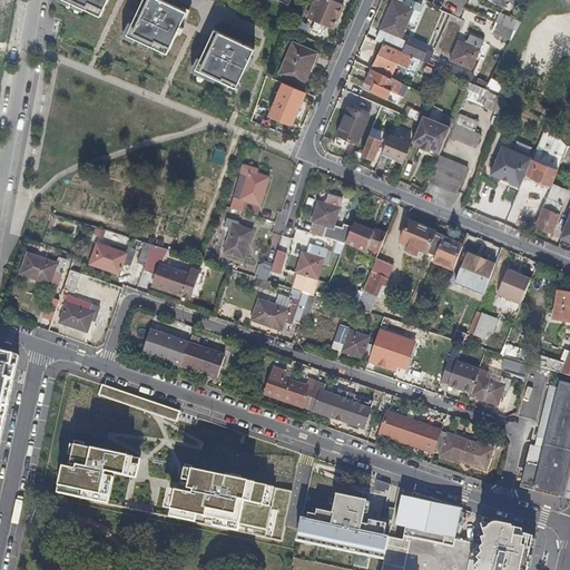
[(106,0),(61,0),(99,17),(106,0)]
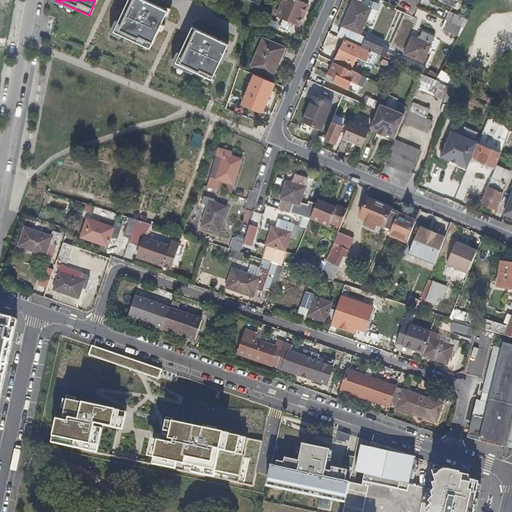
[(149,49),(158,30),(162,31),(164,26),(161,25),(167,12),(142,0),(128,0),(113,32),(149,49)]
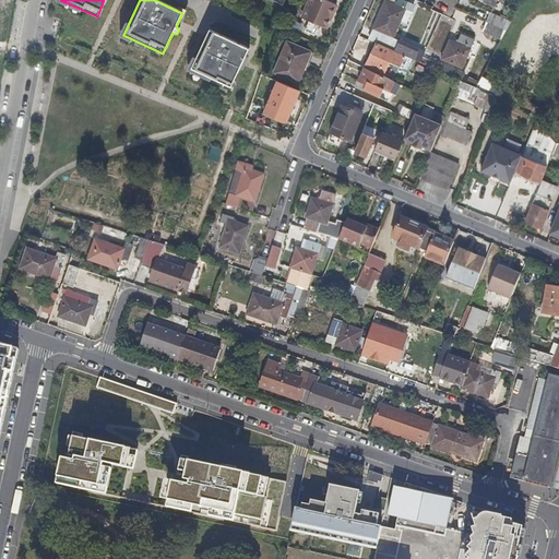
[(325,28),(335,4),(324,0),(308,0),(301,18),(308,21),(304,32),(313,35),(318,25),(325,28)]
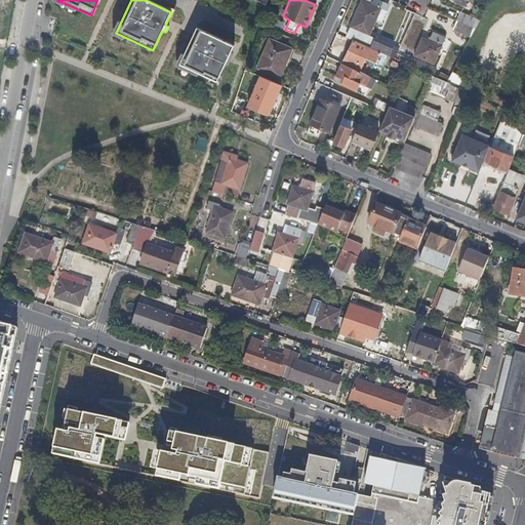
[(369,34),(380,9),(385,11),(388,5),(375,0),(374,0),(372,5),(361,1),(350,27),(350,29),(347,38),(353,40),(369,48),(373,37),(369,34)]
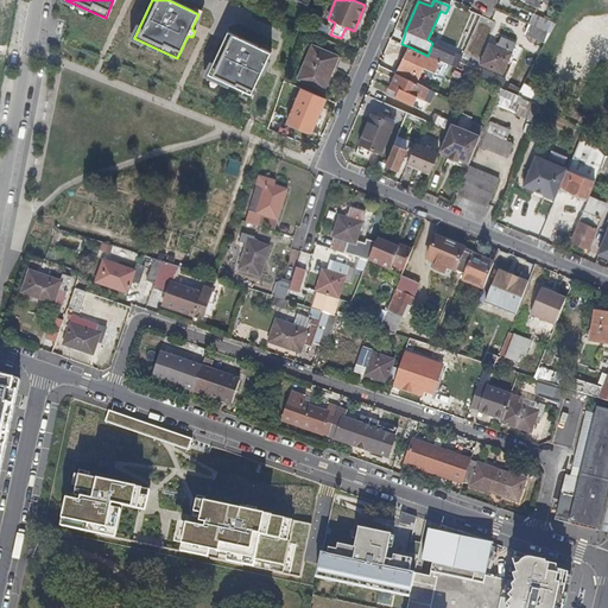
[(545,43),(550,33),(555,23),(532,13),(529,24),(524,33),(545,43)]
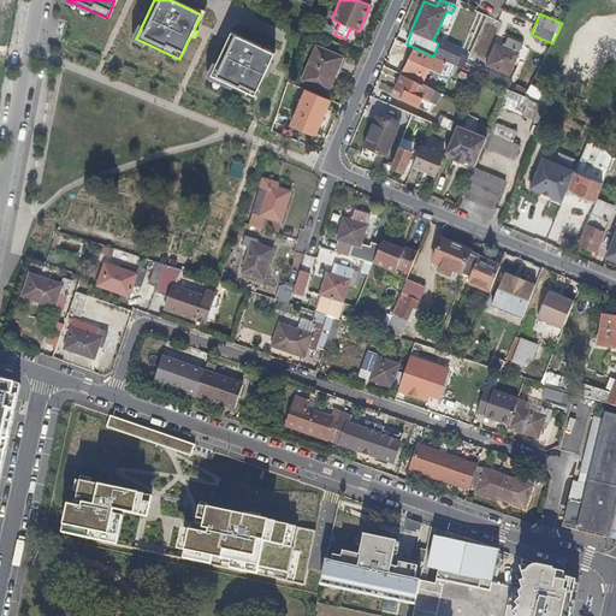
[(274,54),(230,34),(209,80),(254,100),(274,54)]
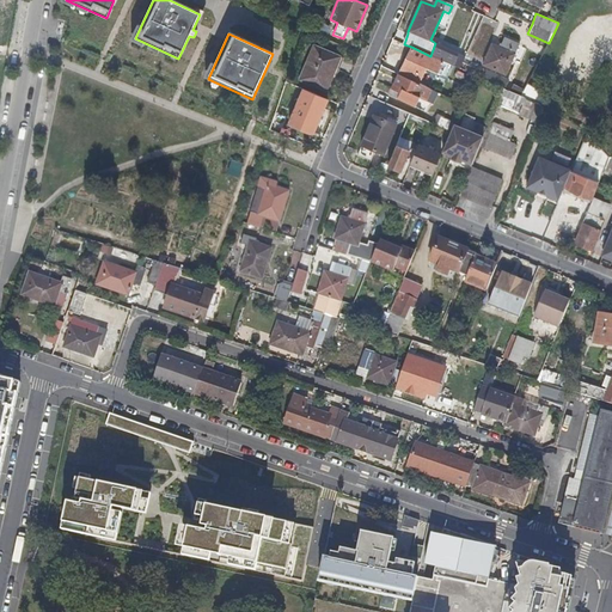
[(506,73),(519,42),(505,36),(501,47),(491,43),(483,63),(506,73)]
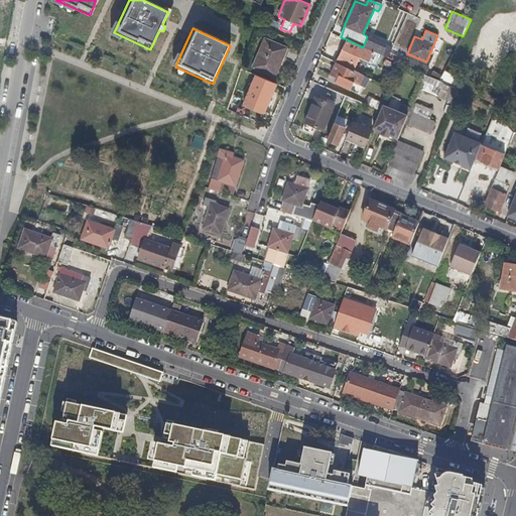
[(278,62),(285,46),(265,38),(253,68),(276,77),(281,63),(278,62)]
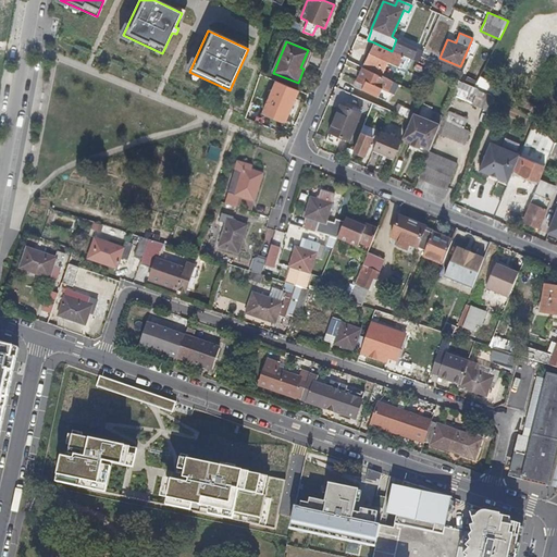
[(406,57),(392,51),(374,42),(363,67),(381,76),(387,62),(400,69),(406,57)]
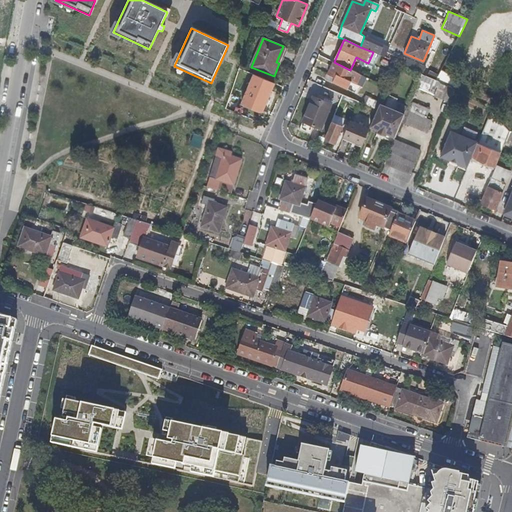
[(282,65),(289,49),(283,46),(276,62),(279,63),(282,65)]
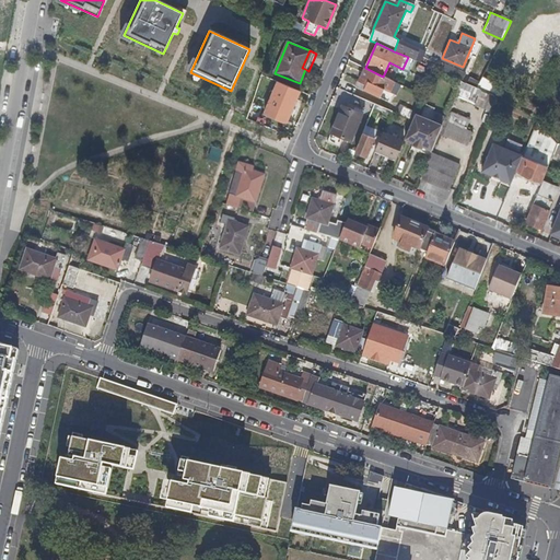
[(392,92),(396,82),(383,77),(365,68),(360,82),(366,85),(365,90),(382,98),(385,90),(392,92)]
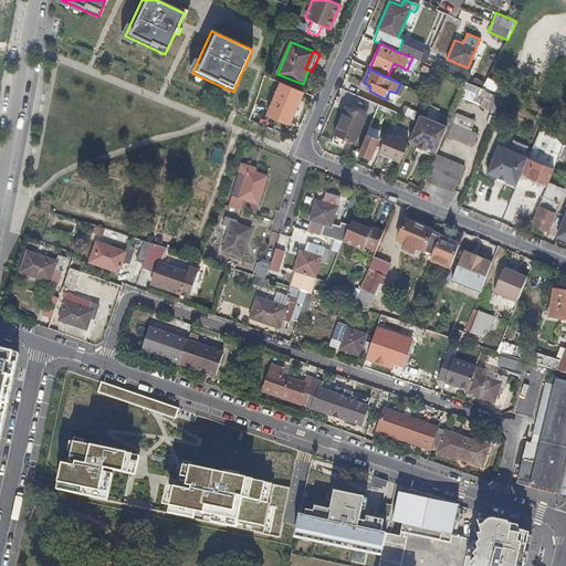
[(504,97),(482,87),(465,81),(459,96),(498,112),(504,97)]
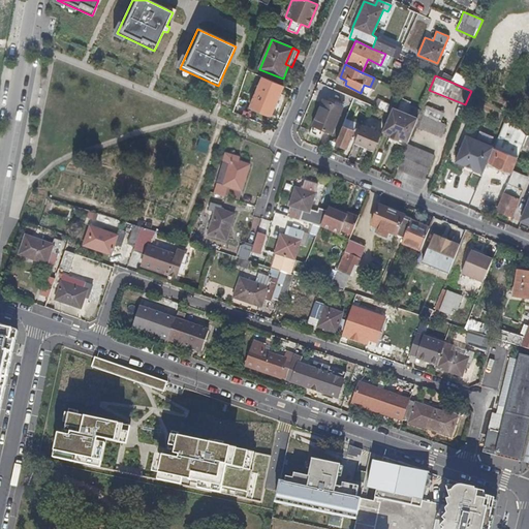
[(269,116),(281,86),(262,78),(260,85),(250,107),(269,116)]
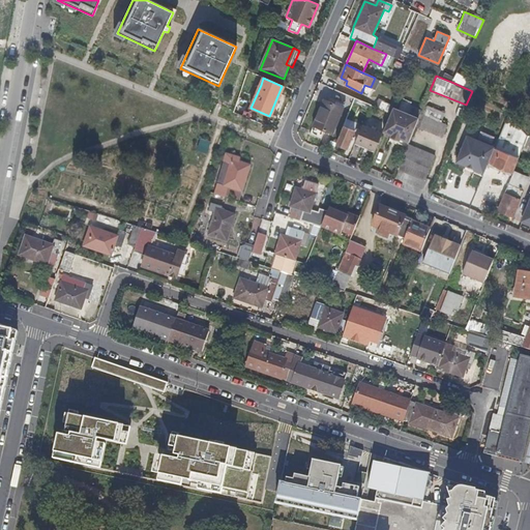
[(331,134),(343,109),(322,98),(311,124),(331,134)]
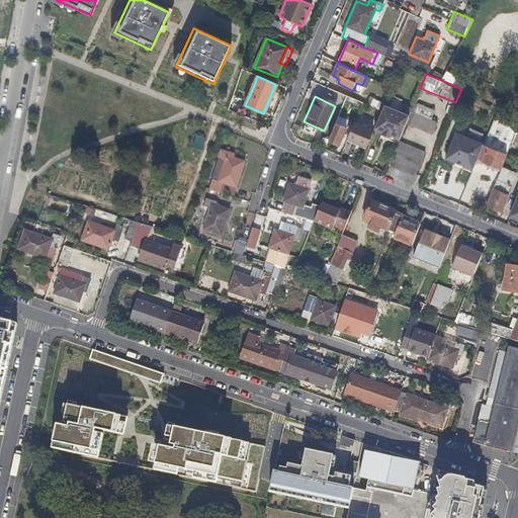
[(367,104),(375,107),(377,99),(369,96),(367,104)]
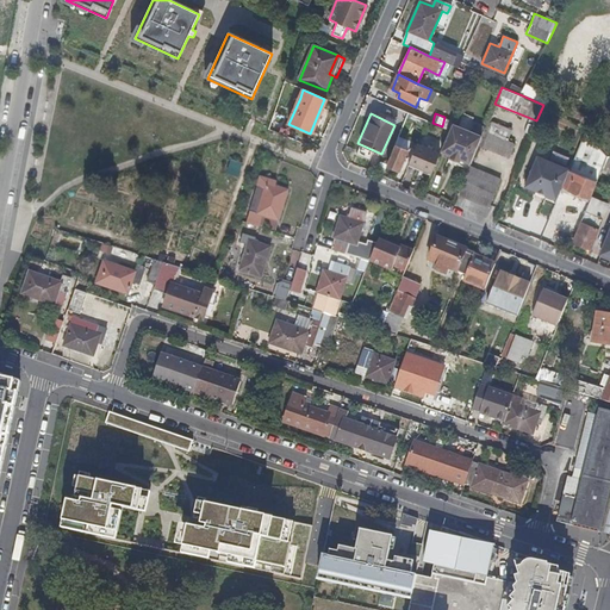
[(512,130),(487,120),(484,130),(508,139),(512,130)]
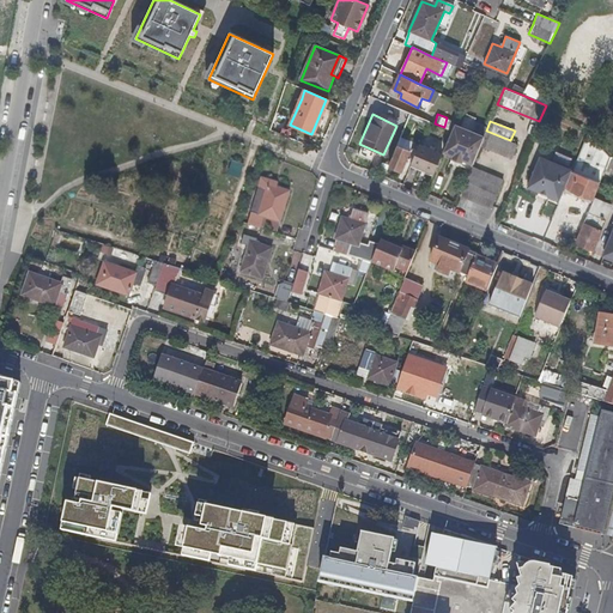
[(473,164),(480,145),(484,137),(454,125),(443,151),(473,164)]
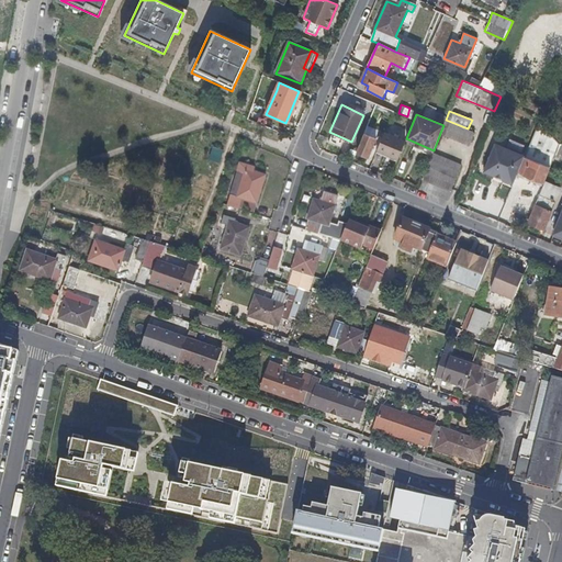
[(469,145),(474,132),(468,128),(446,120),(444,125),(440,133),(469,145)]
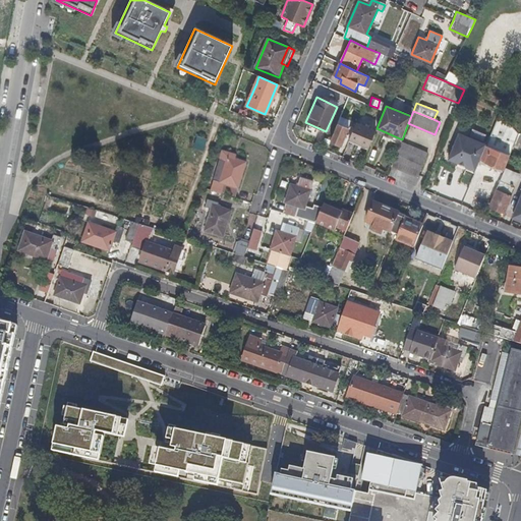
[(515,142),(519,133),(500,113),(483,152),(488,154),(493,145),(510,152),(511,153),(515,142)]
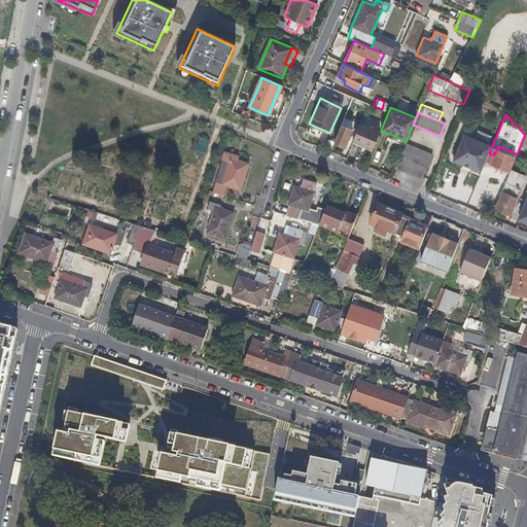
[(373,148),(379,133),(359,125),(352,142),(372,150),(373,148)]
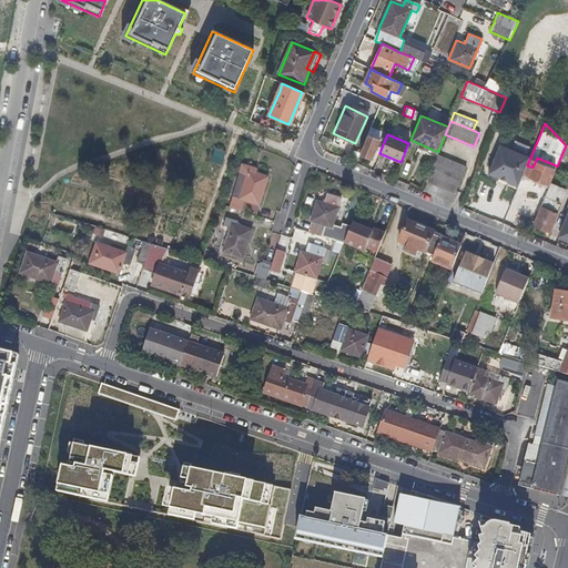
[(371,159),(378,140),(366,135),(359,153),(371,159)]
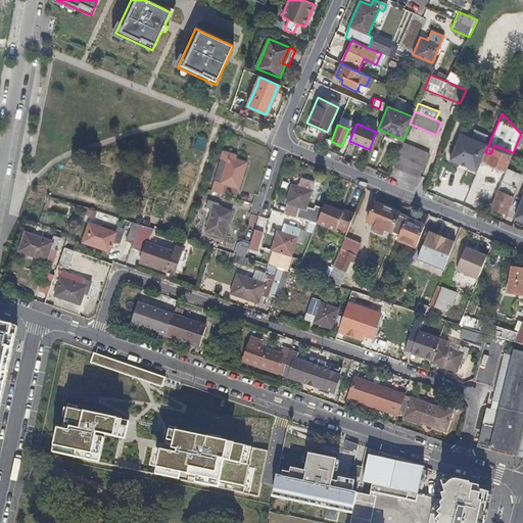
[(477,172),(487,145),(461,134),(450,159),(460,163),(477,172)]
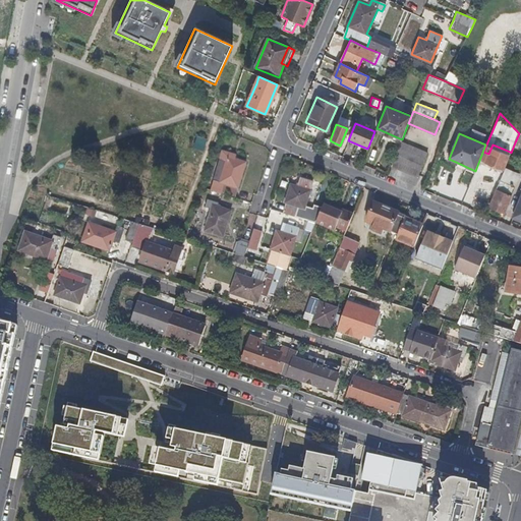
[(195,136),(192,148),(203,150),(206,138),(195,136)]
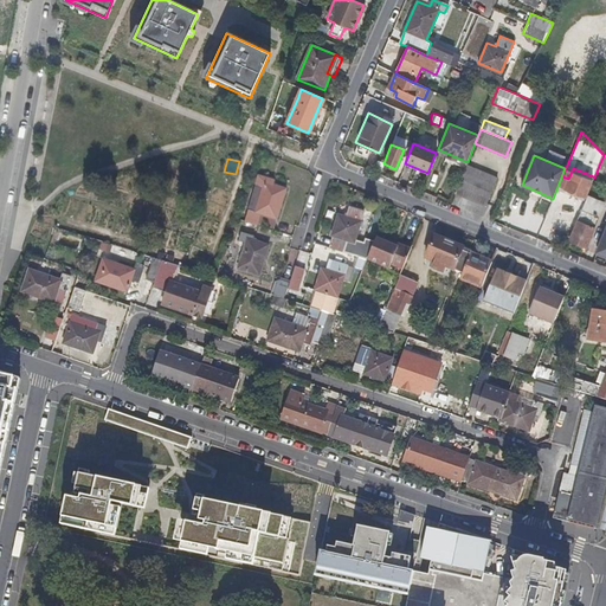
[(485,206),(497,178),(466,165),(465,166),(459,182),(455,193),(485,206)]
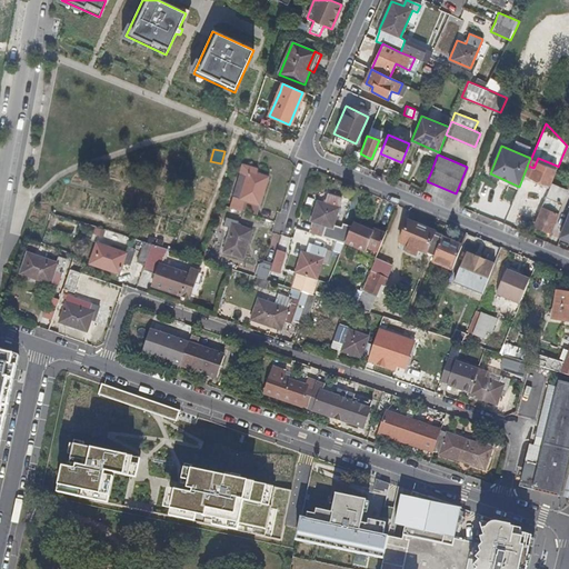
[(550,185),(557,166),(538,158),(533,168),(530,177),(550,185)]
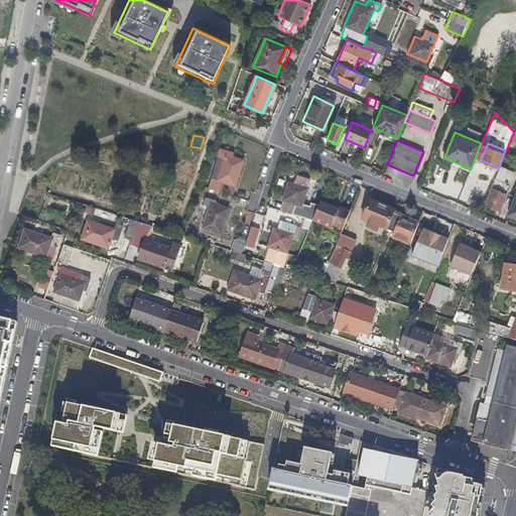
[(233,195),(244,160),(230,155),(230,152),(220,149),(218,155),(225,157),(215,188),(233,195)]
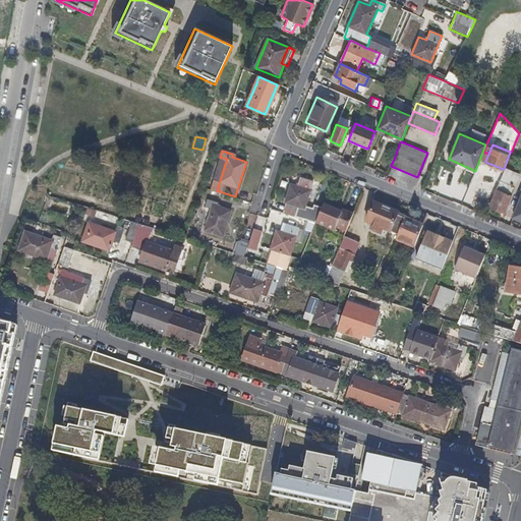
[(475,171),(458,163),(457,166),(474,173),(475,171)]
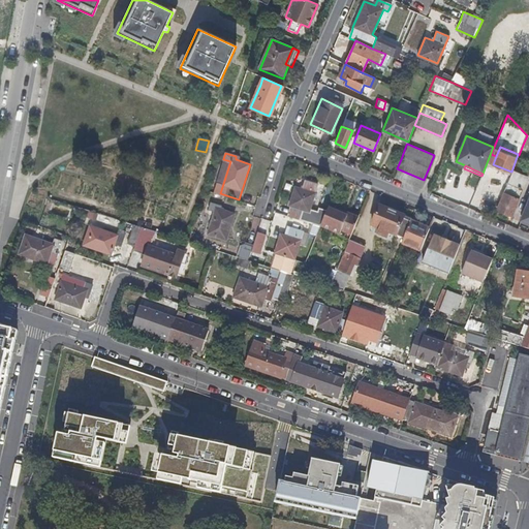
[(317,213),(309,211),(317,185),(304,181),(302,190),(293,187),(288,206),(290,207),(287,217),(320,227),(327,212),(318,209),(317,213)]
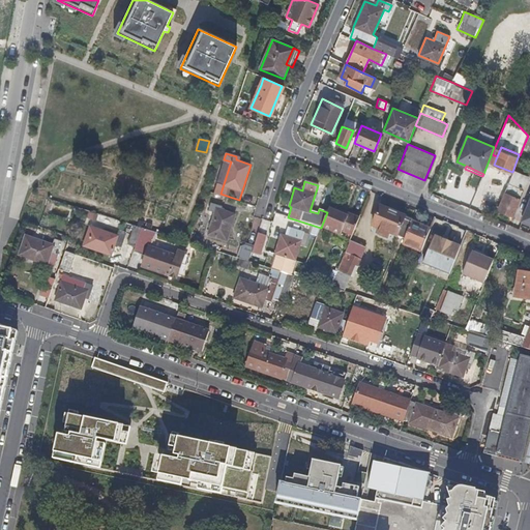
[(512,216),(524,190),(508,184),(498,210),(512,216)]
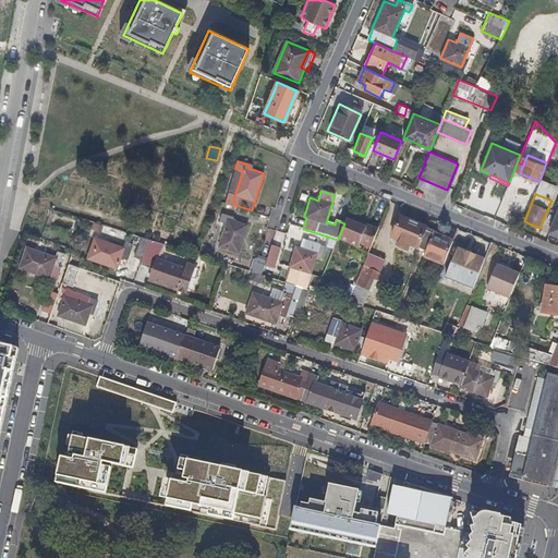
[(514,217),(520,209),(505,198),(496,213),(508,220),(511,215),(514,217)]
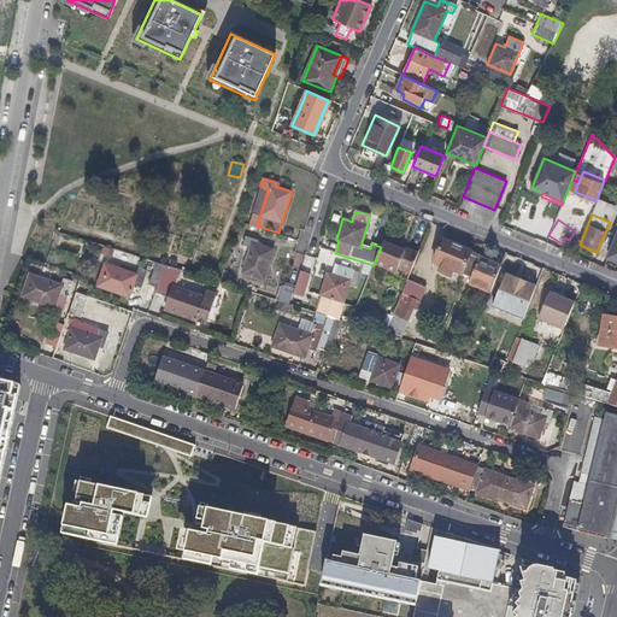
[(264,281),(274,251),(257,245),(258,241),(246,238),(244,245),(251,247),(242,274),(264,281)]
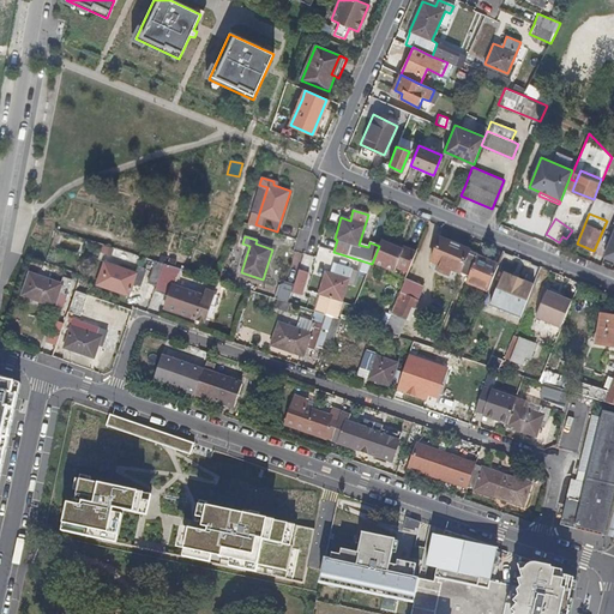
[(468,277),(476,257),(477,256),(469,252),(468,251),(439,239),(429,262),(439,265),(437,272),(449,276),(451,270),(468,277)]
